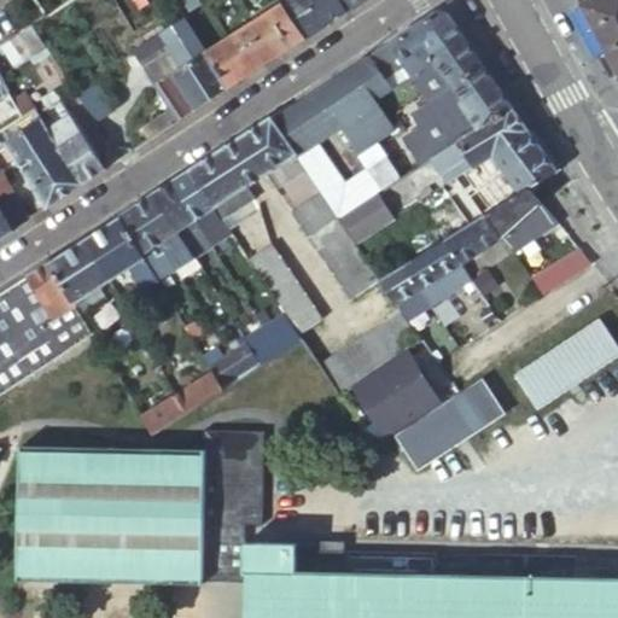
[(178,0),(186,12),(192,10),(185,0),(178,0)]
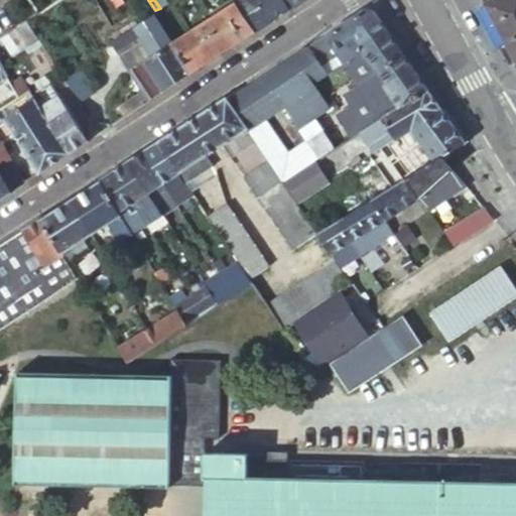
[(196,0),(185,0),(184,1),(188,8),(199,3),(196,0)]
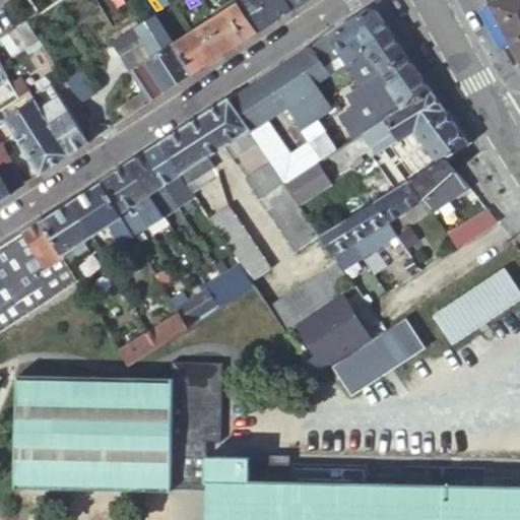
[(248,0),(243,3),(238,6),(256,34),(273,22),(259,0),(248,0)]
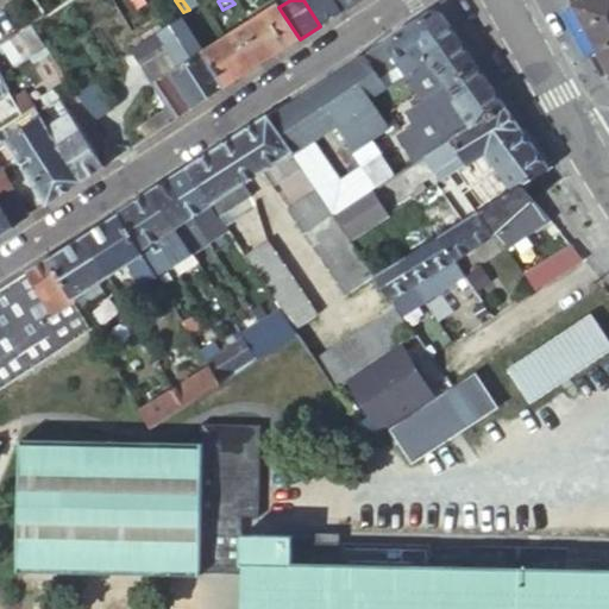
[(303,0),(320,26),(340,14),(331,0),(303,0)]
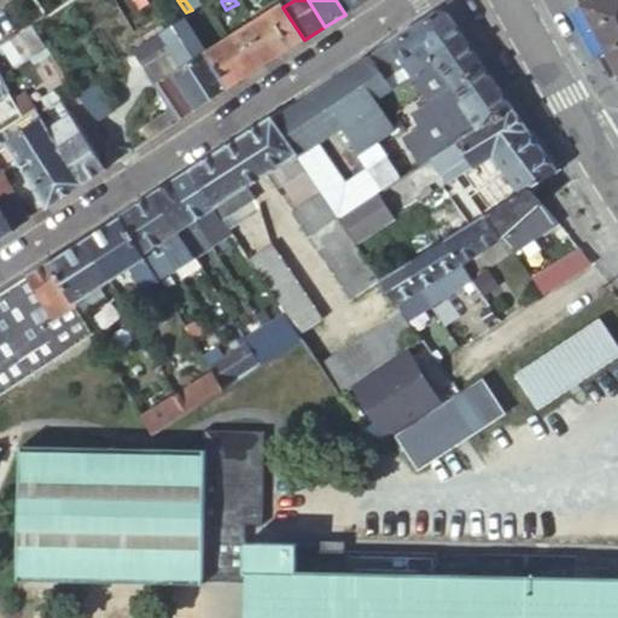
[(366,0),(336,0),(345,15),(366,0)]
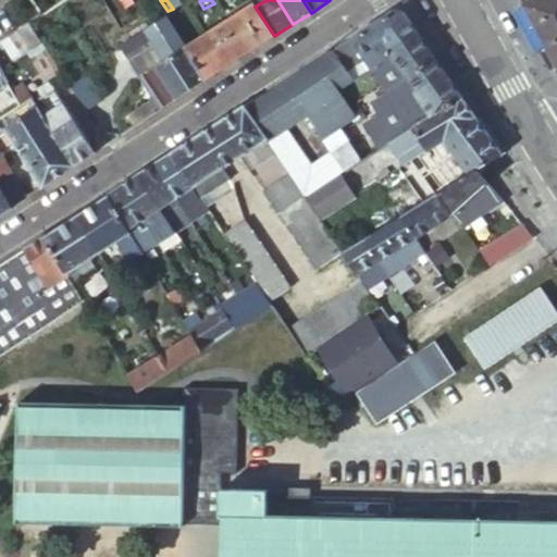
[(556,0),(532,0),(521,7),(536,36),(554,67),(556,67),(556,0)]
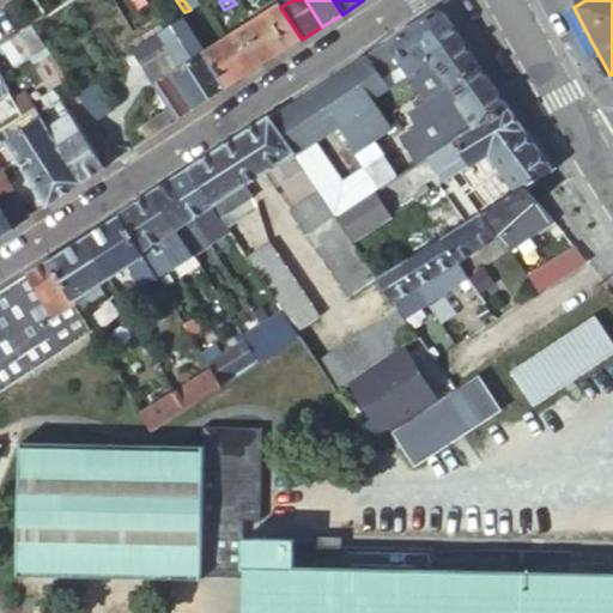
[(302,40),(280,7),(249,28),(271,60),(302,40)]
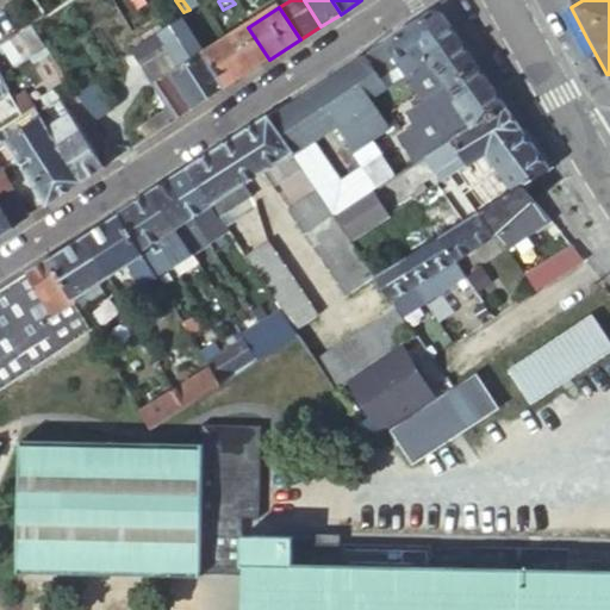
[(187,19),(180,23),(192,41),(205,32),(209,30),(198,13),(187,19)]
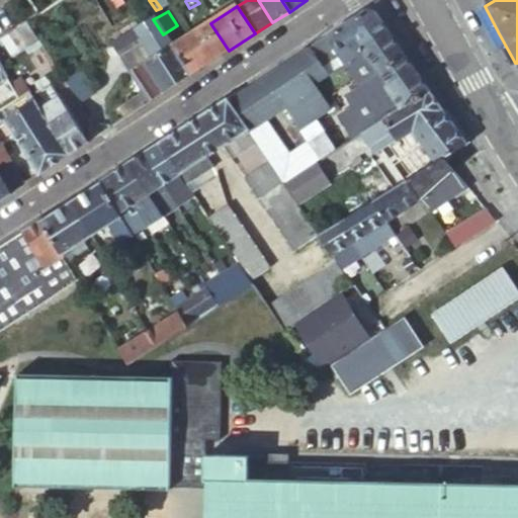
[(366,12),(329,36),(346,64),(348,63),(368,51),(364,44),(386,29),(380,20),(376,14),(366,12)]
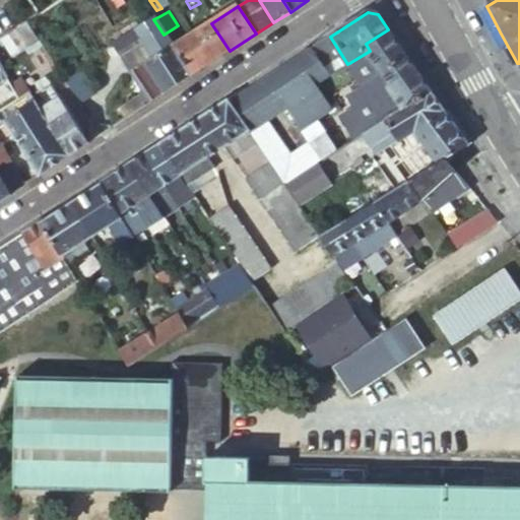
[(131,71),(151,102),(191,75),(173,48),(168,40),(164,35),(153,19),(112,46),(119,56),(140,42),(151,58),(131,71)]
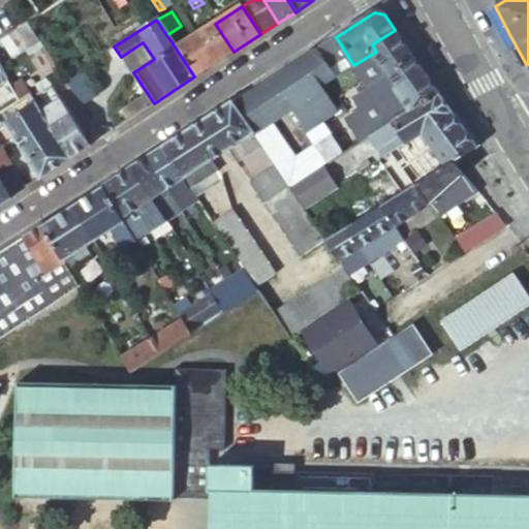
[(0,66),(6,62),(39,42),(26,22),(0,37),(0,66)]
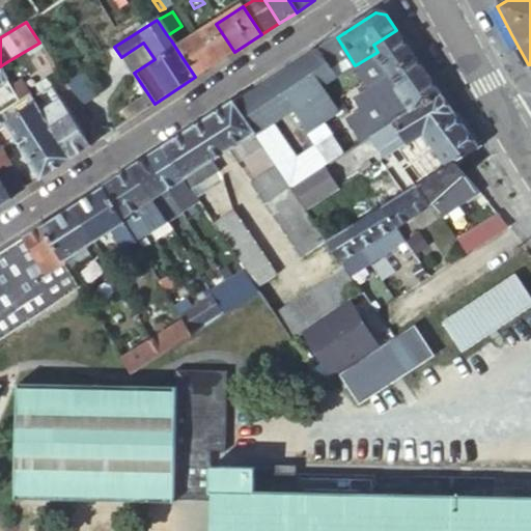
[(198,35),(216,63),(234,52),(216,24),(198,35)]
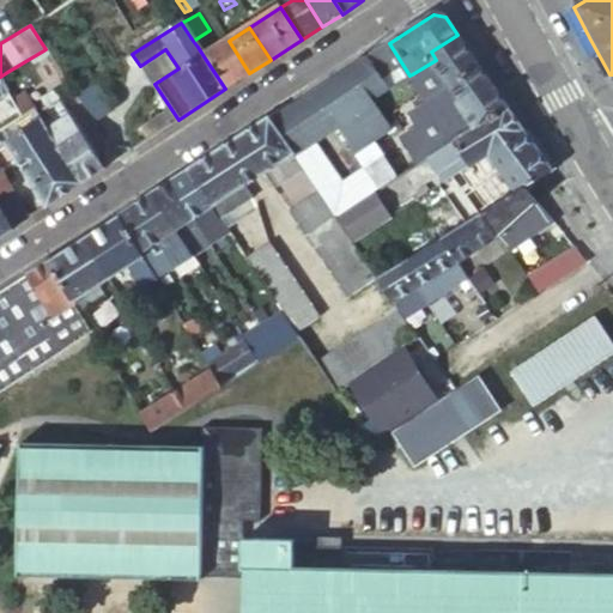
[(206,32),(193,41),(198,47),(211,38),(206,32)]
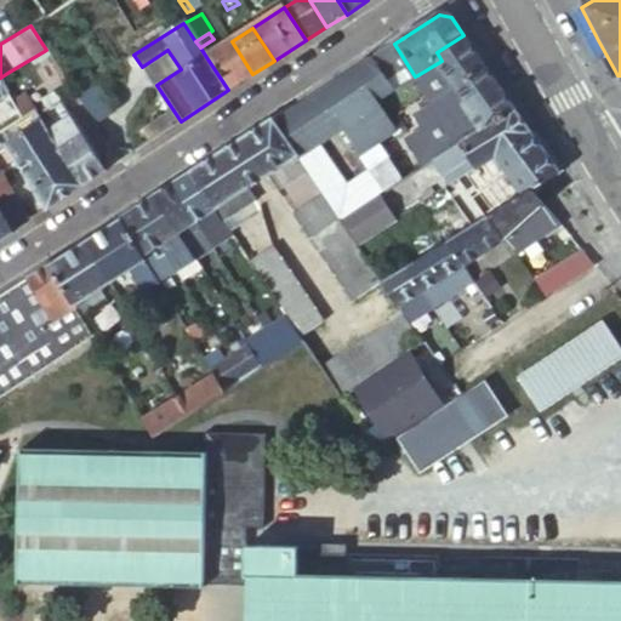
[(482,60),(463,35),(437,52),(442,61),(417,75),(428,93),(429,96),(434,104),(417,115),(426,129),(409,138),(426,166),(438,158),(462,143),(517,109),(508,96),(499,84),(499,83),(482,60)]
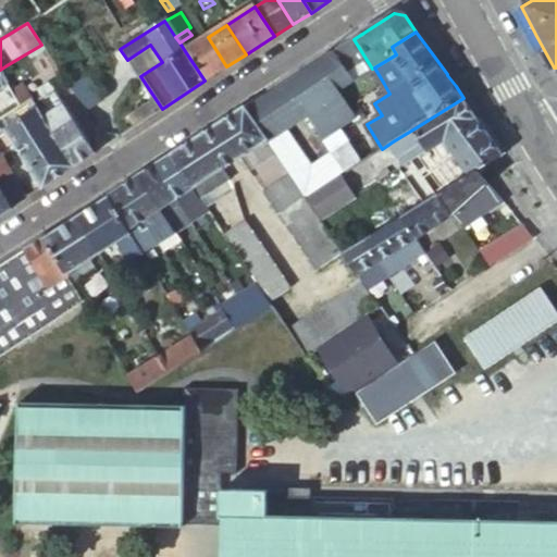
[(180,42),(185,51),(197,44),(192,35),(180,42)]
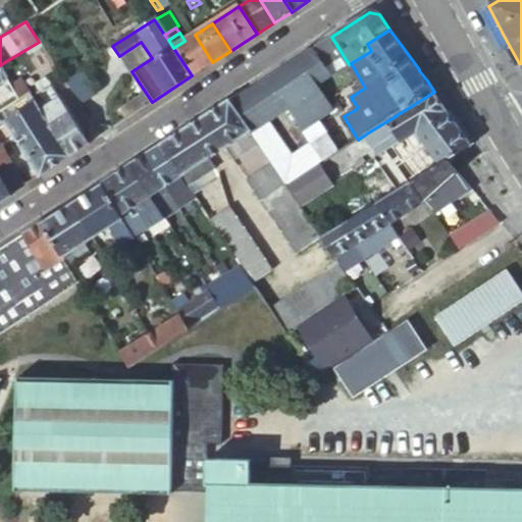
[(173,48),(192,75),(212,62),(195,35),(185,41),(173,48)]
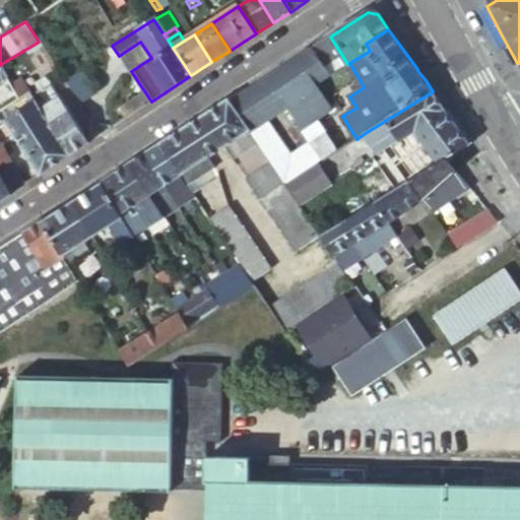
[(330,37),(313,48),(330,74),(330,75),(347,64),(330,37)]
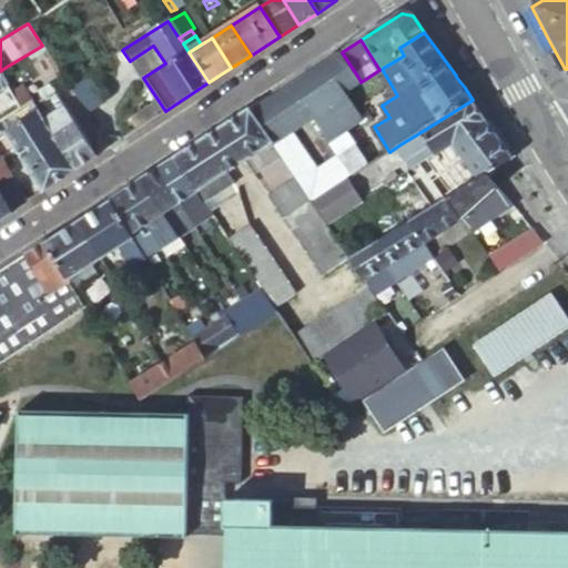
[(122,50),(91,70),(99,81),(130,61),(122,50)]
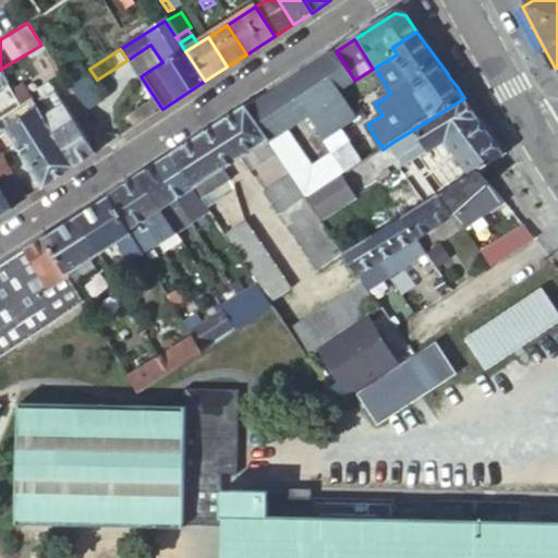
[(336,51),(288,81),(307,113),(323,137),(354,118),(338,92),(354,80),(336,51)]
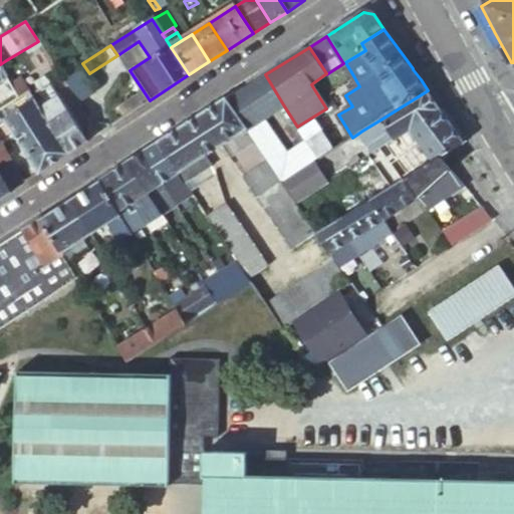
[(10,87),(19,81),(6,60),(0,64),(0,70),(3,76),(10,87)]
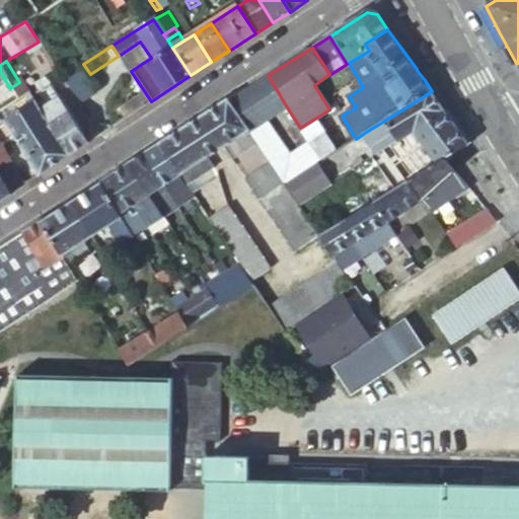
[(82,94),(92,86),(78,68),(68,76),(82,94)]
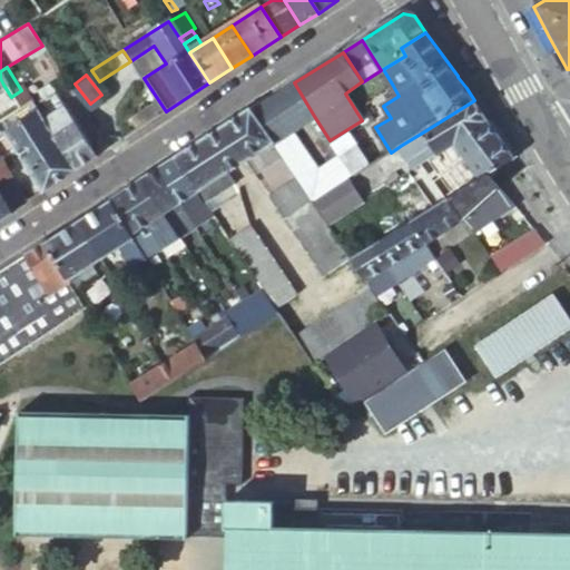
[(55,94),(45,77),(32,85),(42,101),(55,94)]
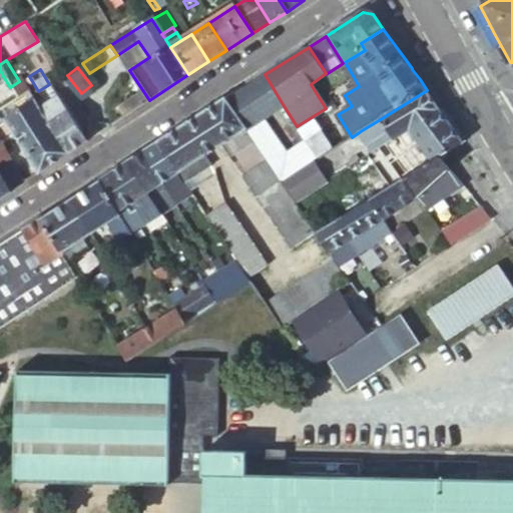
[(283,104),(265,74),(227,98),(247,127),(283,104)]
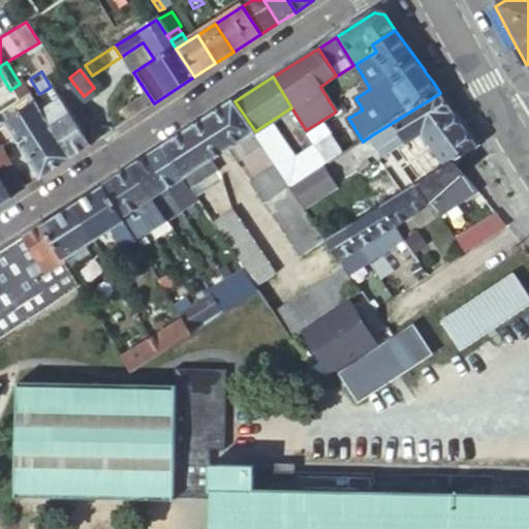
[(0,112),(29,95),(22,83),(20,84),(10,90),(0,96),(0,112)]
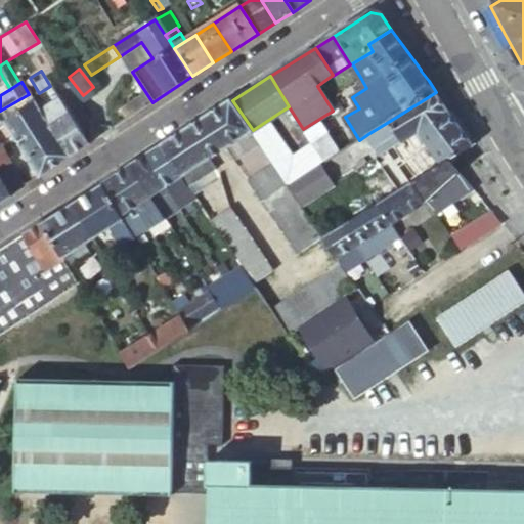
[(69,159),(87,146),(50,86),(39,93),(37,94),(41,100),(35,104),(44,120),(56,138),(69,159)]
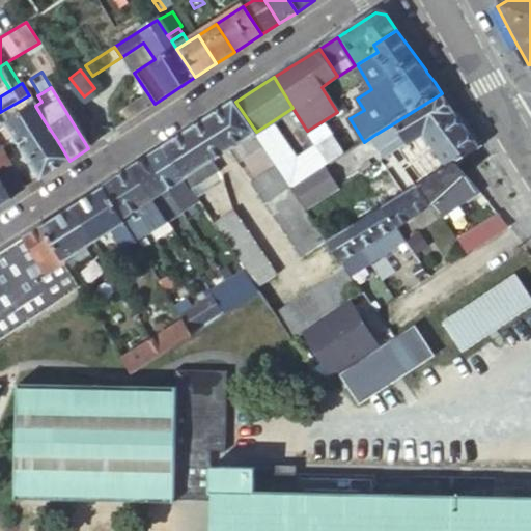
[(408,144),(409,143),(456,112),(448,102),(442,93),(395,122),(374,135),(388,157),(399,149),(408,144)]
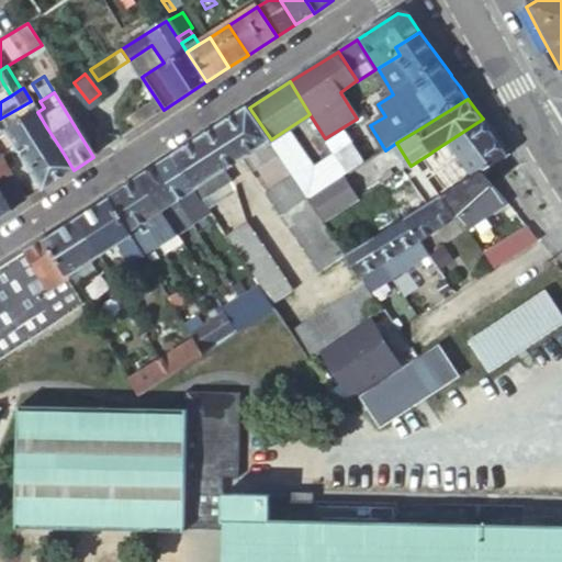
[(271,139),(249,108),(218,128),(240,159),(271,139)]
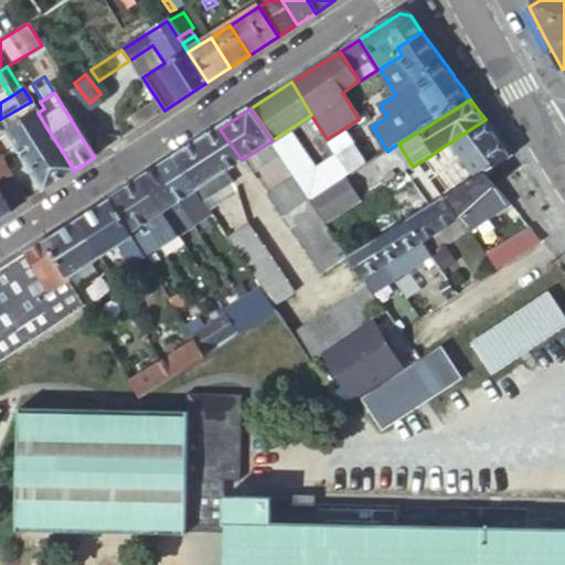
[(38,113),(35,109),(4,130),(7,134),(18,150),(48,129),(38,113)]
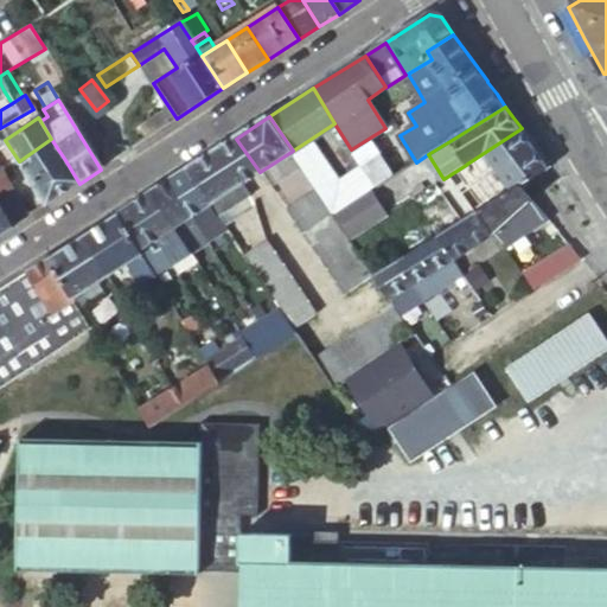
[(530,141),(522,128),(467,164),(466,165),(472,173),(496,160),(516,189),(524,184),(550,168),(530,141)]
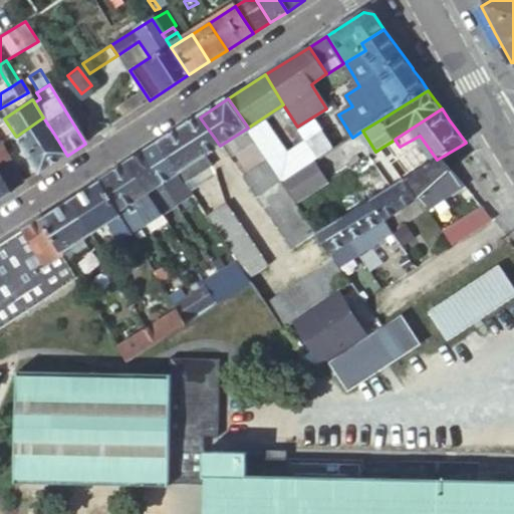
[(26,155),(55,136),(43,117),(16,137),(26,155)]
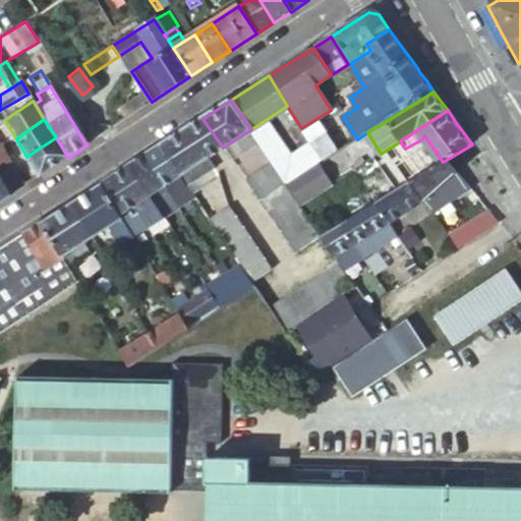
[(223,148),(203,119),(196,123),(188,127),(210,157),(216,153),(223,148)]
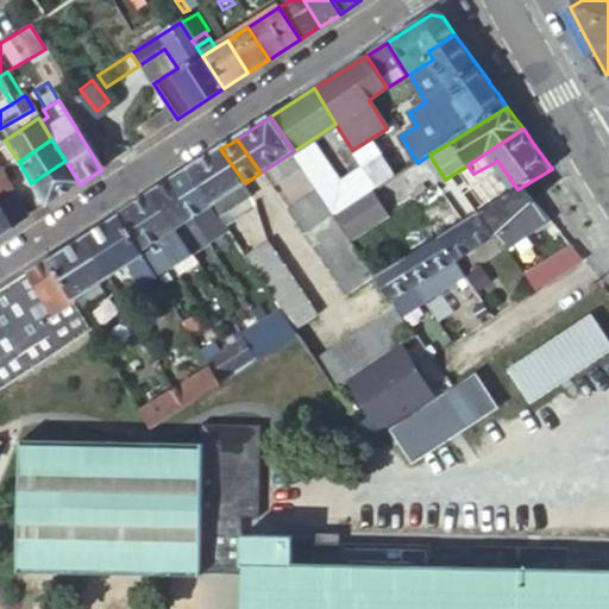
[(245,183),(220,149),(188,169),(220,217),(251,195),(245,183)]
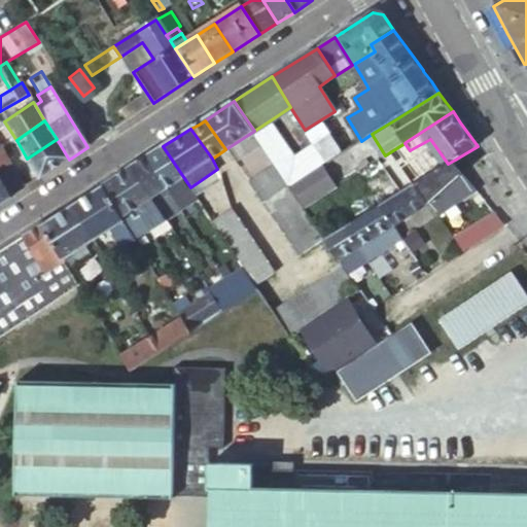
[(317,137),(314,133),(311,135),(316,144),(320,141),(317,137)]
